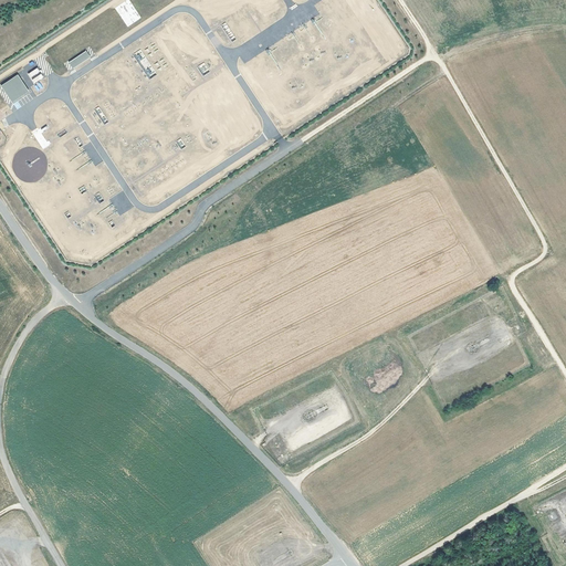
[(231,42),(237,39),(226,22),(221,25),(231,42)]
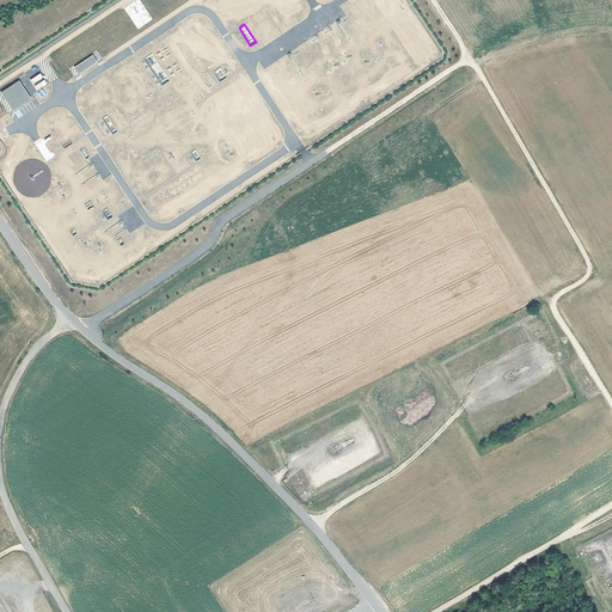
[(98,61),(93,54),(74,67),(79,74),(98,61)]
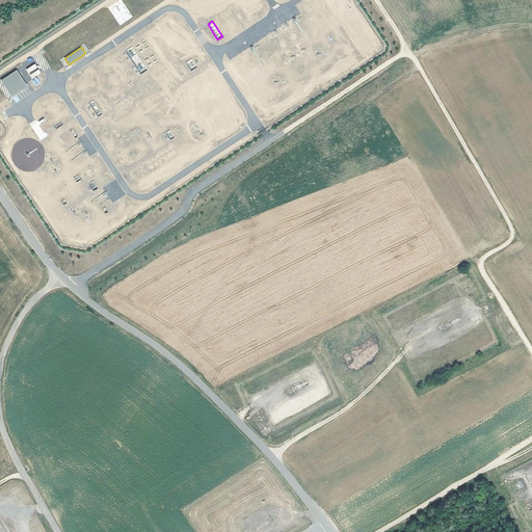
[(126,50),(138,75),(147,71),(134,47),(126,50)]
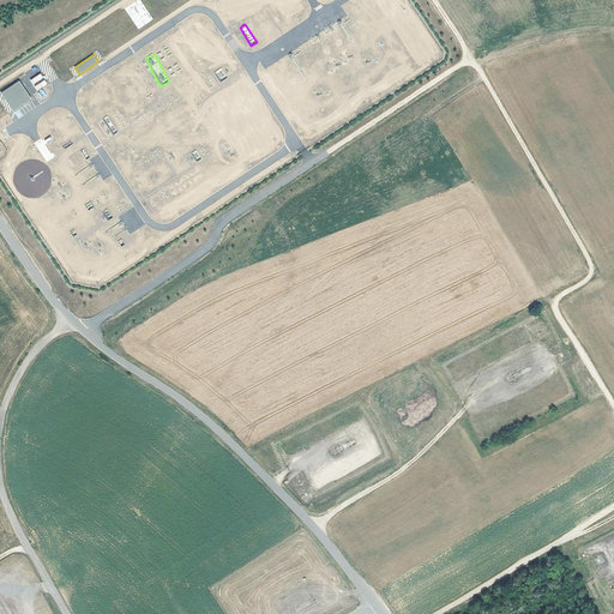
[(221,83),(228,78),(222,67),(214,72),(221,83)]
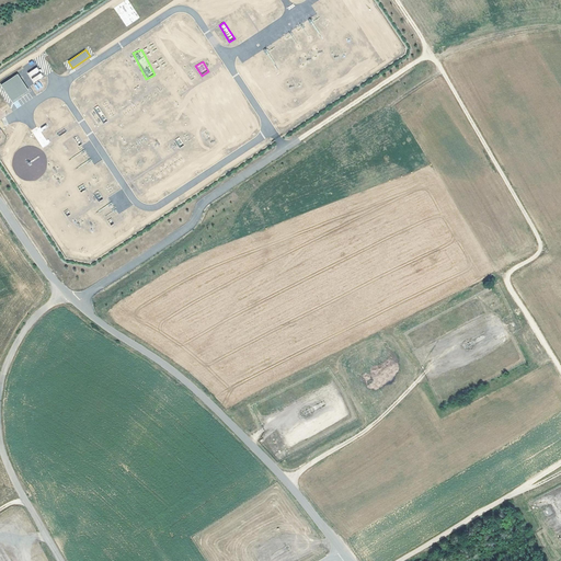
[(27,73),(33,83),(43,77),(37,67),(27,73)]
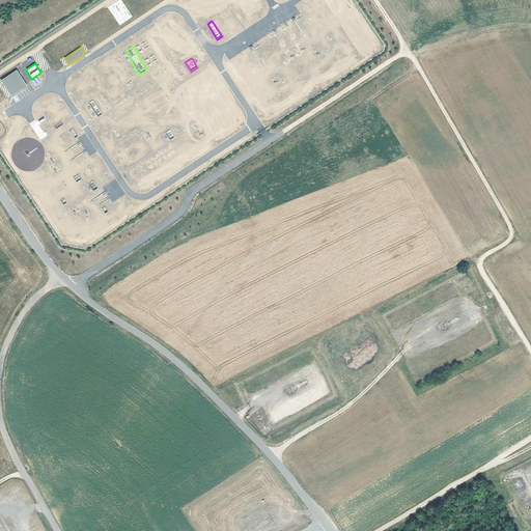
[(27,85),(17,70),(1,80),(11,95),(27,85)]
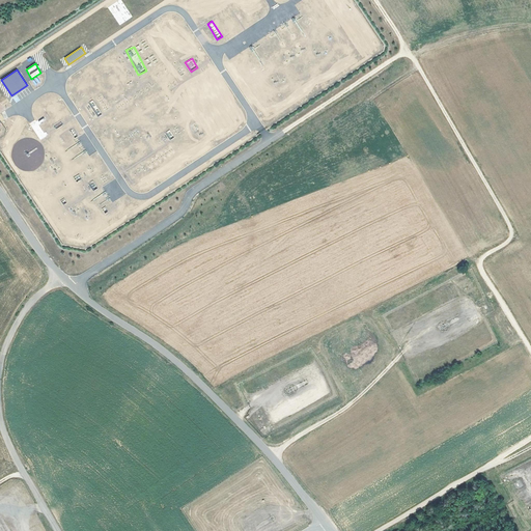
[(92,100),(89,103),(98,116),(102,113),(92,100)]
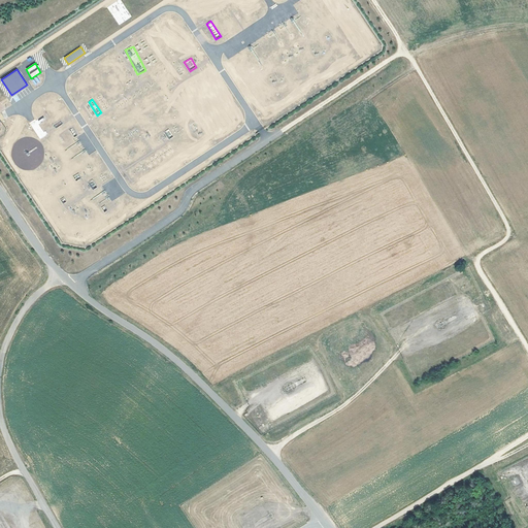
[(169,129),(164,131),(168,139),(173,137),(169,129)]
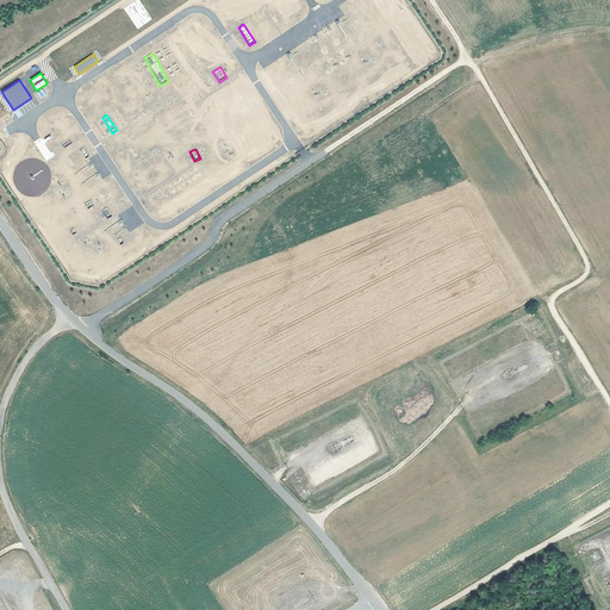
[(101,210),(107,218),(112,216),(107,207),(101,210)]
